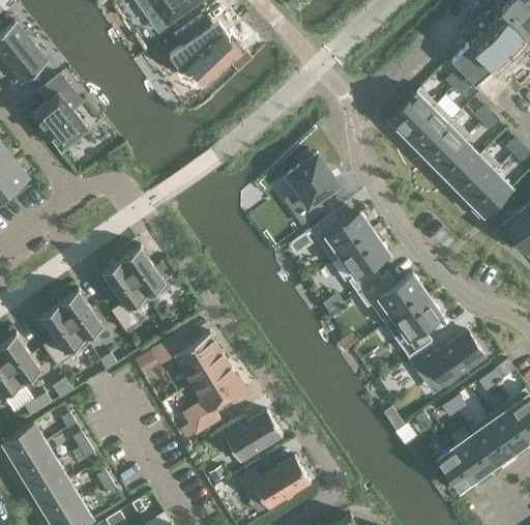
[(134,0),(135,2),(137,0),(148,0),(168,27),(205,1),(204,0),(134,0)]
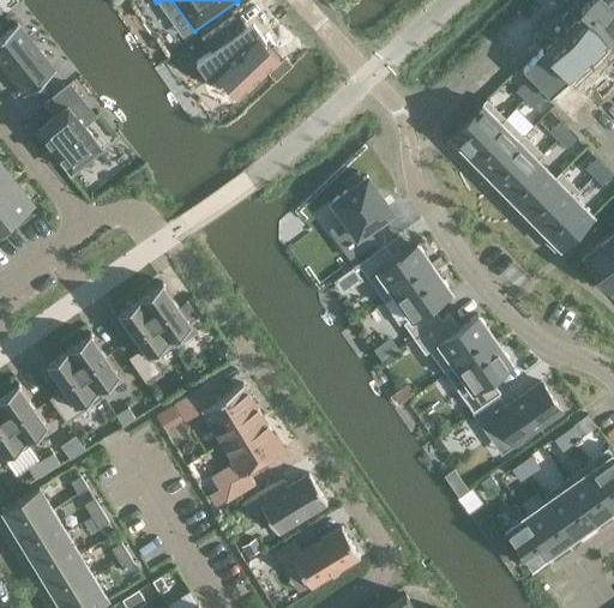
[(613,17),(597,0),(579,18),(613,53),(613,50),(613,17)]
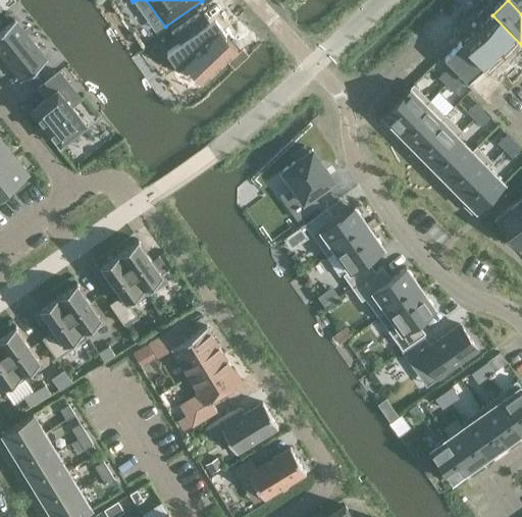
[(521,0),(508,0),(521,14),(521,0)]
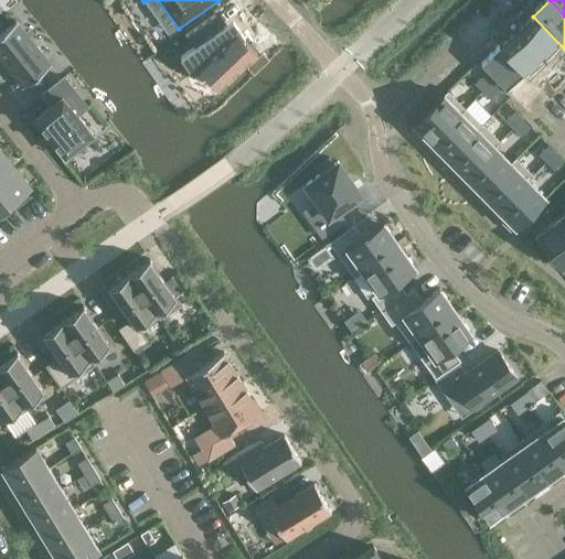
[(194,51),(181,61),(193,78),(200,73),(219,93),(256,57),(243,43),(245,42),(233,24),(224,31),(213,17),(184,36),(194,51)]
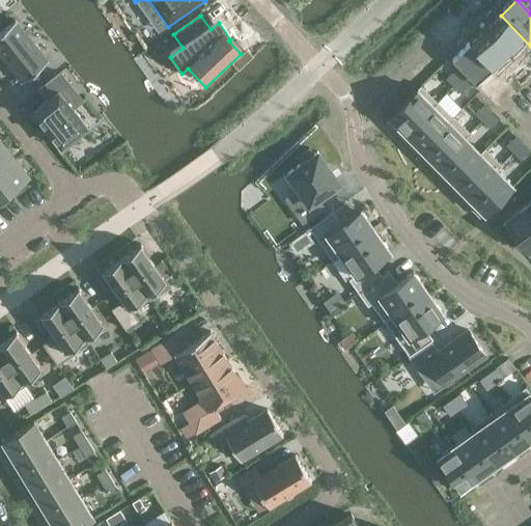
[(501,16),(484,31),(513,61),(530,46),(501,16)]
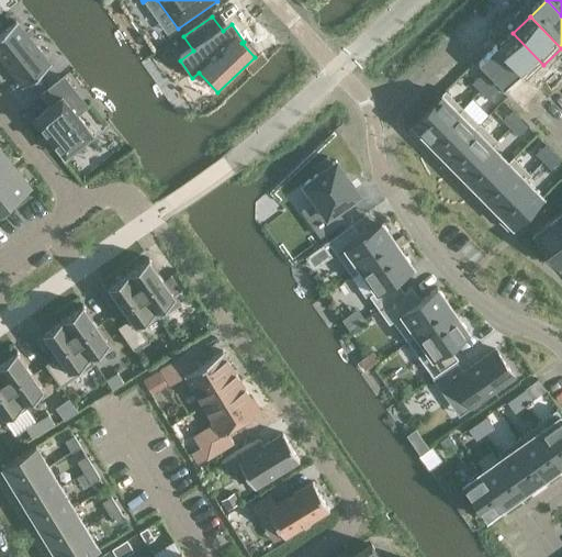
[(51,69),(15,26),(0,39),(0,63),(23,91),(51,69)]
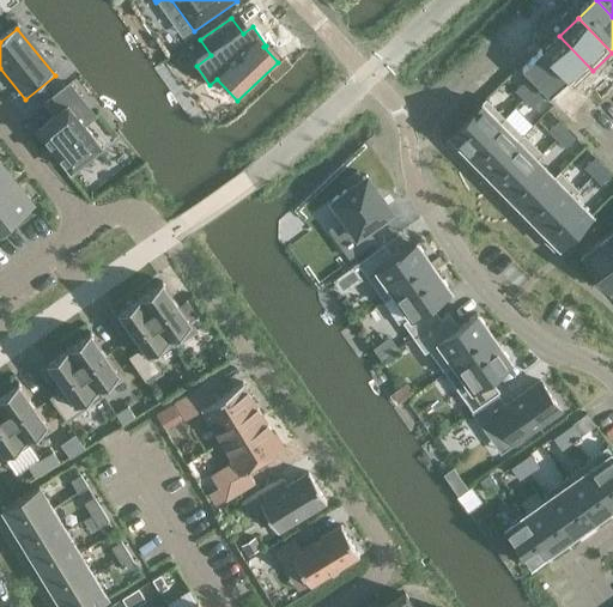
[(559,36),(541,55),(568,82),(575,89),(593,71),(559,36)]
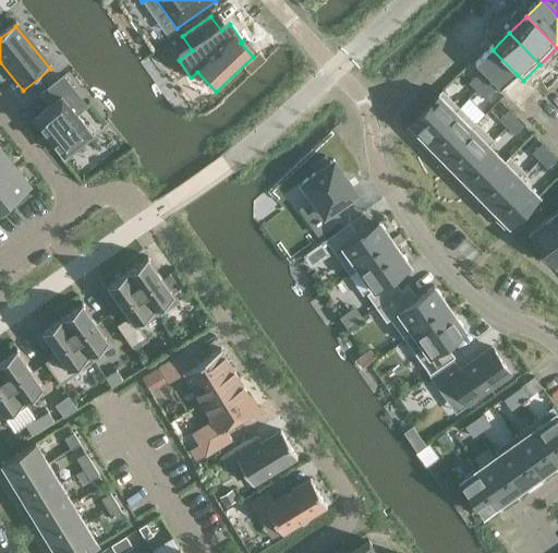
[(493,50),(475,68),(499,92),(517,74),(493,50)]
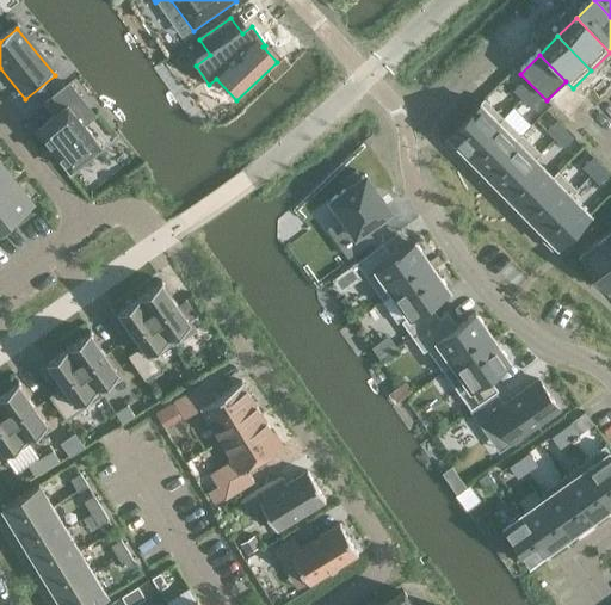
[(525,84),(514,93),(523,102),(534,92),(525,84)]
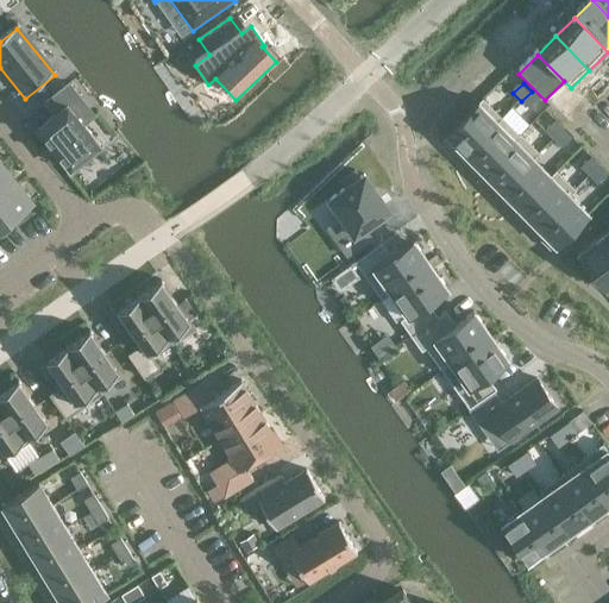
[(39,131),(37,133),(38,134),(39,134),(49,148),(50,150),(51,150),(57,157),(56,157),(58,159),(69,171),(69,173),(70,174),(73,173),(71,173),(100,150),(68,111),(80,101),(69,88),(45,107),(55,119),(39,131)]
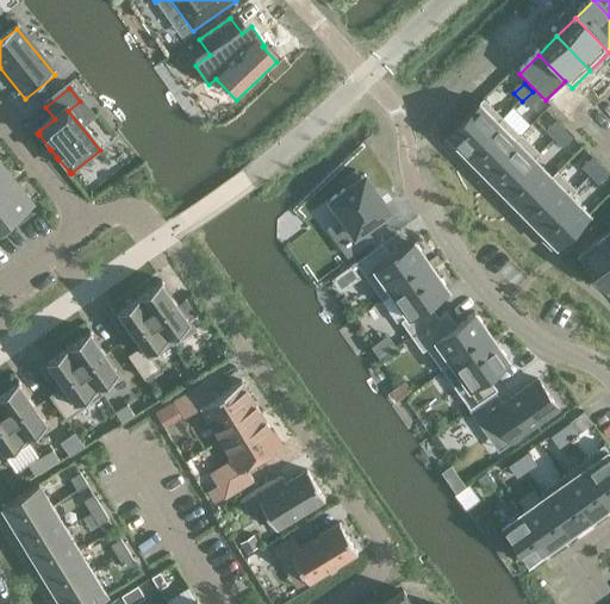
[(533,92),(522,101),(530,111),(541,100),(533,92)]
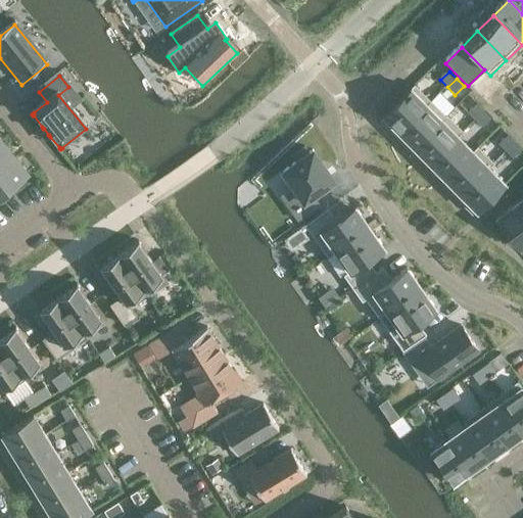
[(411,92),(383,120),(399,136),(427,108),(411,92)]
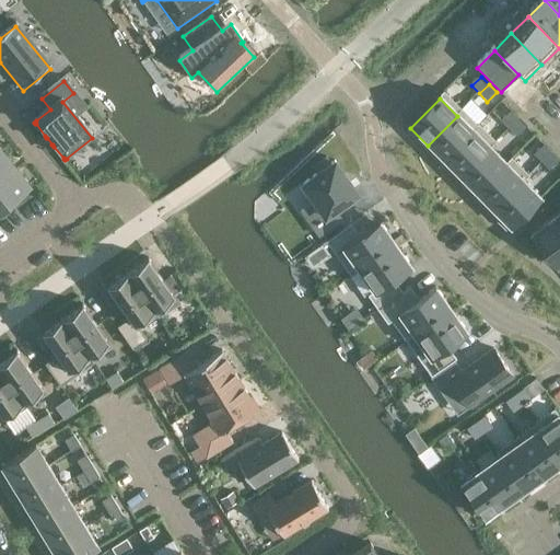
[(510,115),(500,124),(508,131),(517,123),(510,115)]
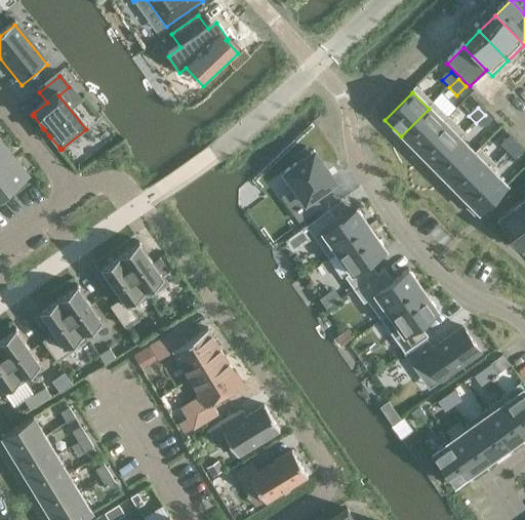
[(429,109),(401,136),(416,152),(444,124),(429,109)]
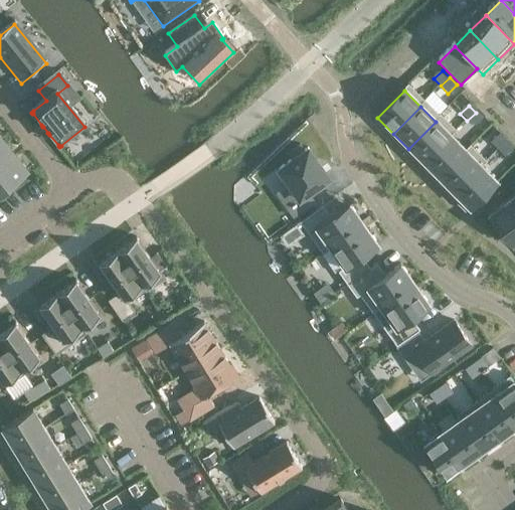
[(476,113),(467,121),(474,128),(483,120),(476,113)]
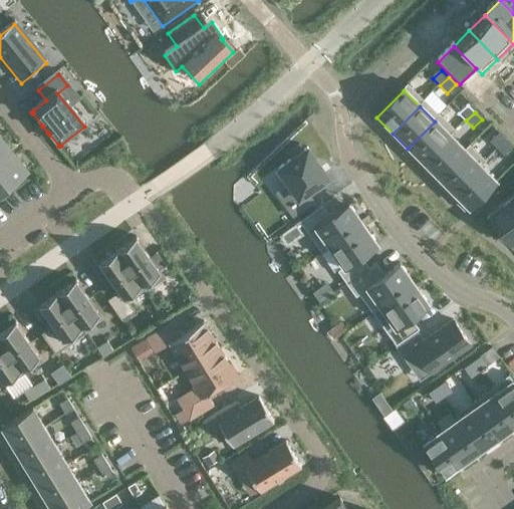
[(435,121),(408,149),(423,164),(450,137),(452,136),(436,120),(435,121)]
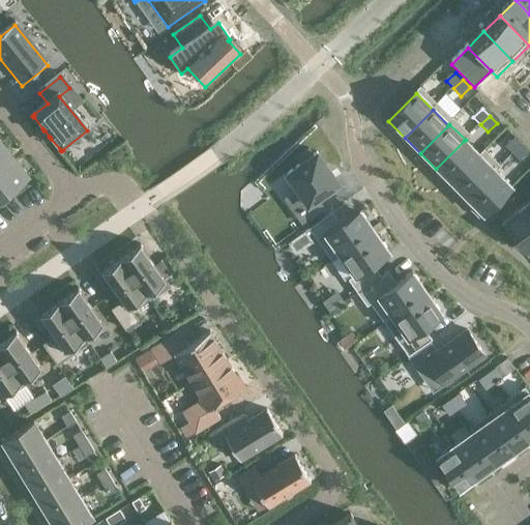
[(464,141),(436,169),(451,185),(479,157),(464,141)]
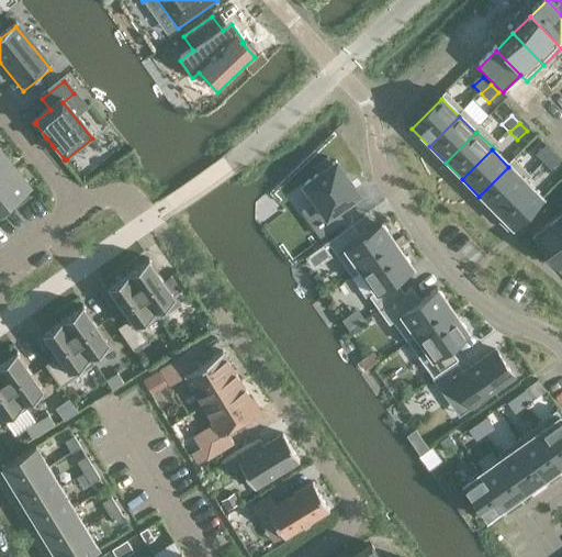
[(544,149),(536,158),(543,166),(552,157),(544,149)]
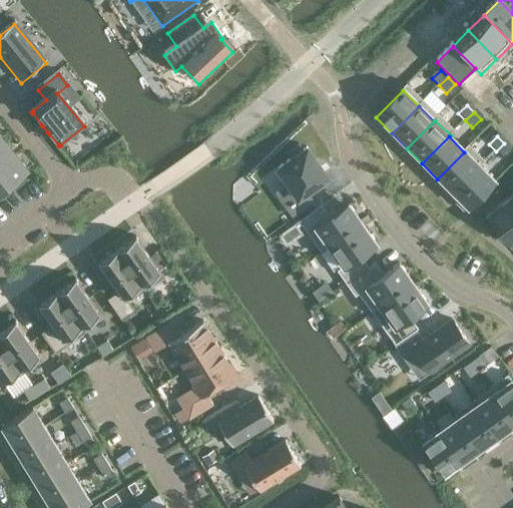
[(0,169),(14,159),(0,142),(0,169)]
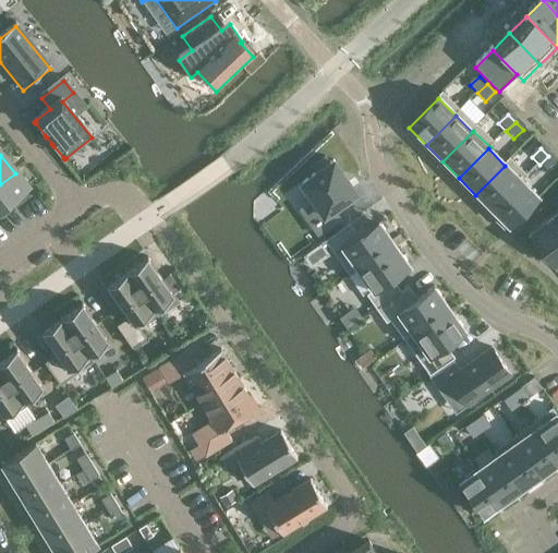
[(548,156),(540,165),(547,172),(556,164),(548,156)]
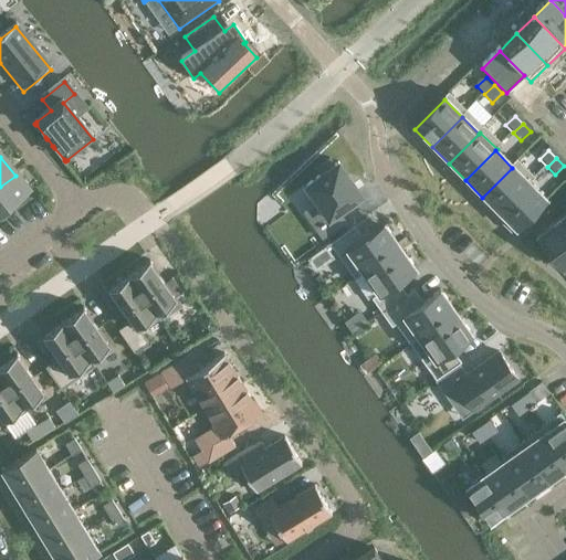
[(321,179),(306,189),(328,220),(314,230),(323,242),(345,226),(337,215),(362,199),(338,167),(334,169),(329,162),(316,172),(321,179)]
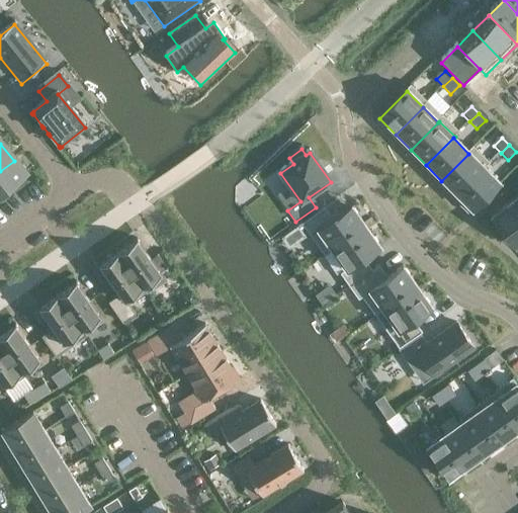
[(468,154),(441,181),(456,196),(485,169),(486,168),(470,152),(468,154)]
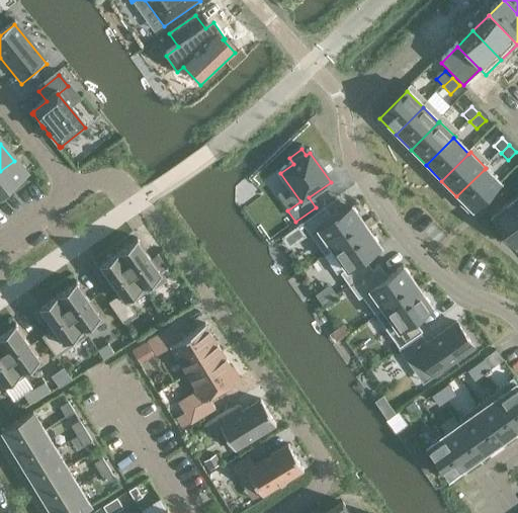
[(14,161),(0,171),(0,201),(28,178),(14,161)]
